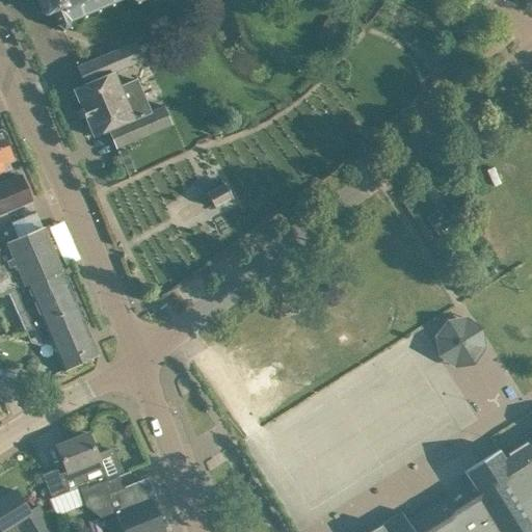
[(34,0),(41,14),(43,12),(43,15),(52,11),(57,24),(55,25),(56,27),(59,26),(62,29),(61,31),(64,31),(64,29),(68,27),(70,29),(71,28),(69,26),(70,22),(72,21),(83,16),(84,18),(86,17),(85,15),(97,9),(98,12),(100,11),(99,8),(110,3),(111,6),(113,5),(112,3),(118,0),(133,0),(135,1),(135,5),(137,4),(147,0),(34,0)]
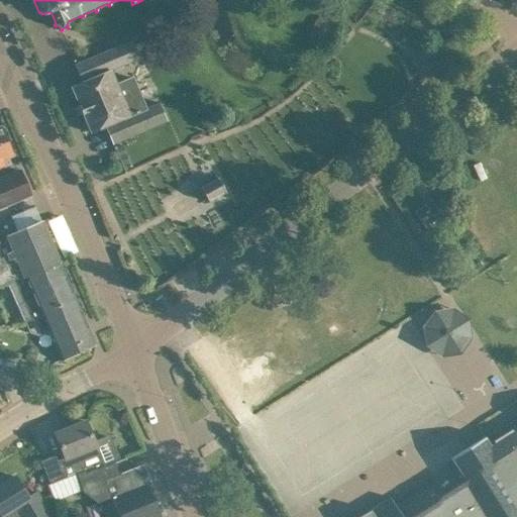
[(132,40),(74,65),(82,82),(70,87),(90,132),(105,126),(112,143),(166,120),(159,102),(145,108),(132,78),(116,84),(110,71),(139,58),(132,40)]
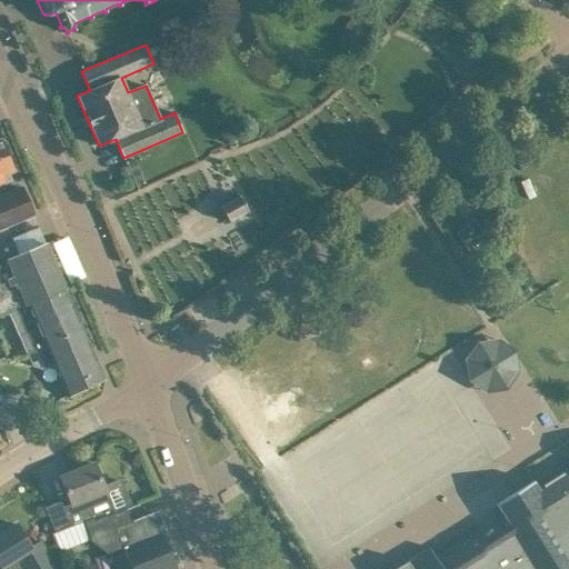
[(0,183),(6,181),(2,176),(15,170),(1,139),(0,139),(0,183)]
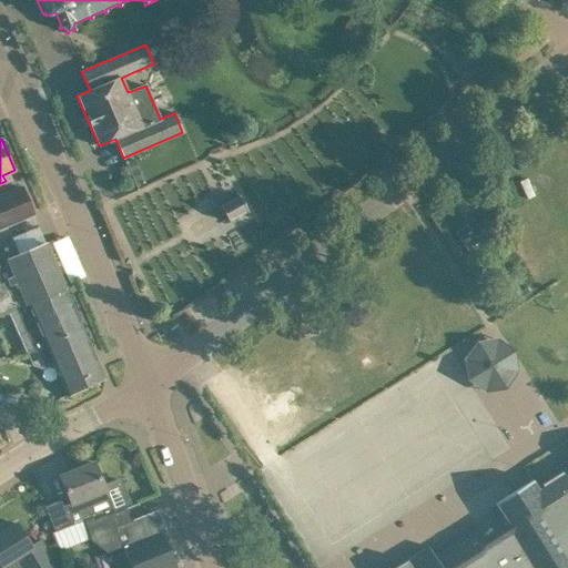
[(138,169),(130,172),(134,182),(142,179),(138,169)]
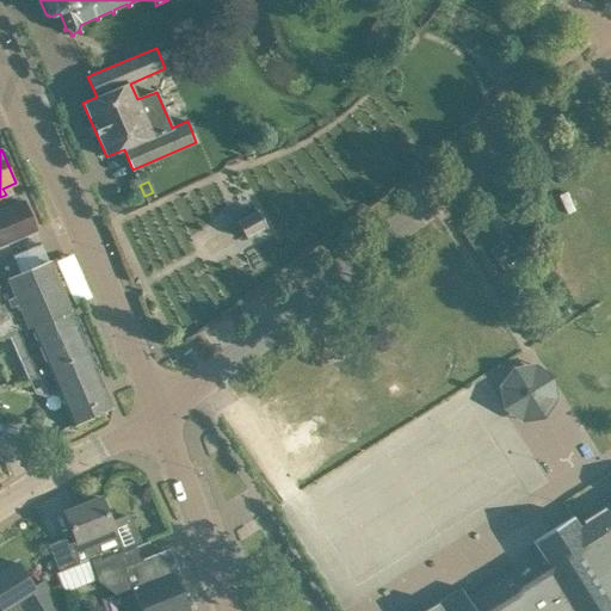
[(1,211),(0,211),(0,245),(35,229),(23,202),(1,211)]
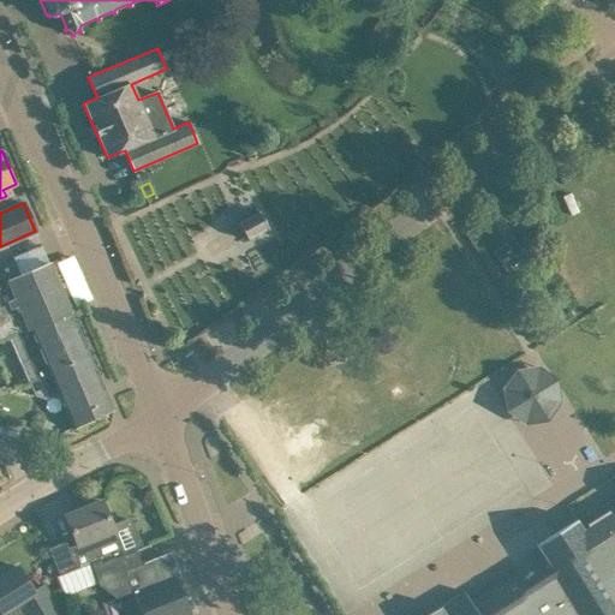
[(258,210),(237,222),(248,240),(268,228),(258,210)]
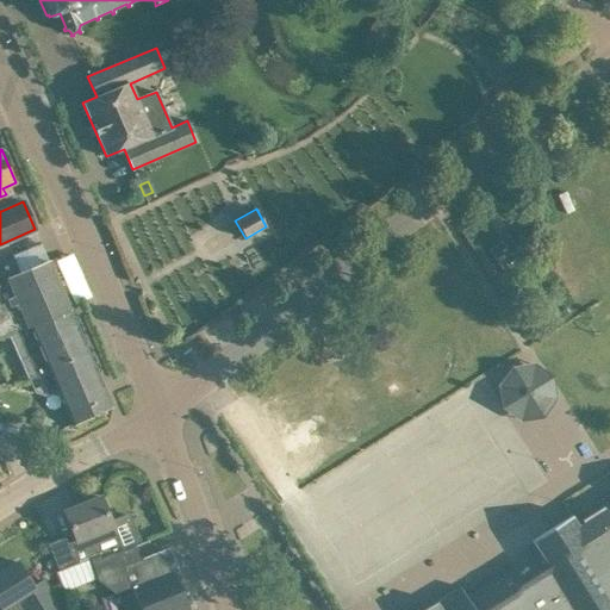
[(0,338),(8,335),(14,332),(30,328),(69,310),(48,261),(19,273),(13,260),(0,265),(0,338)]
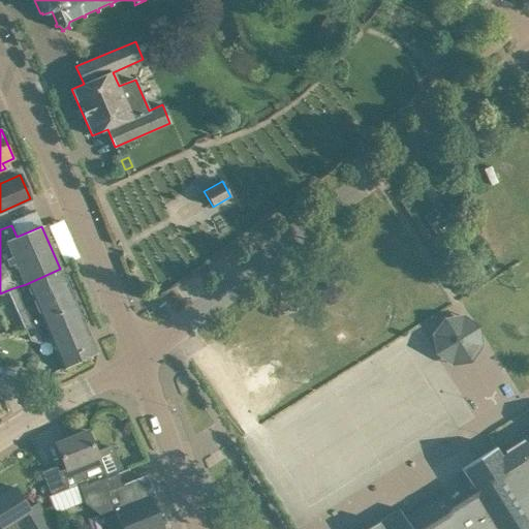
[(41,321),(43,325),(79,311),(60,269),(26,284),(12,288),(7,290),(18,311),(25,329),(41,321)]
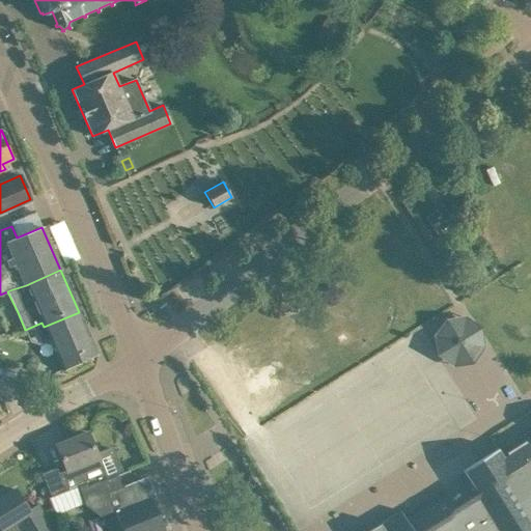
[(79,312),(44,327),(62,369),(96,355),(79,312)]
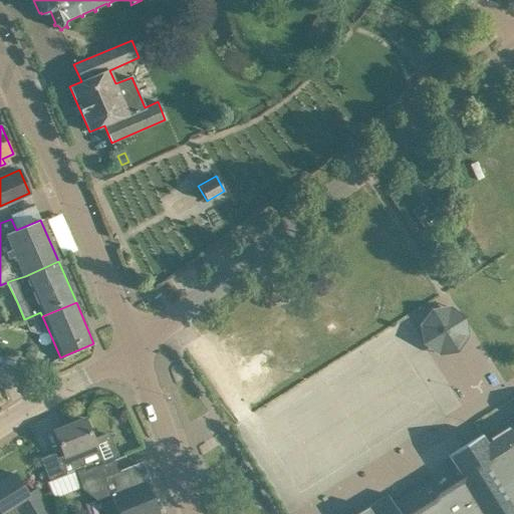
[(428,311),(433,353),(474,348),(469,306),(428,311)]
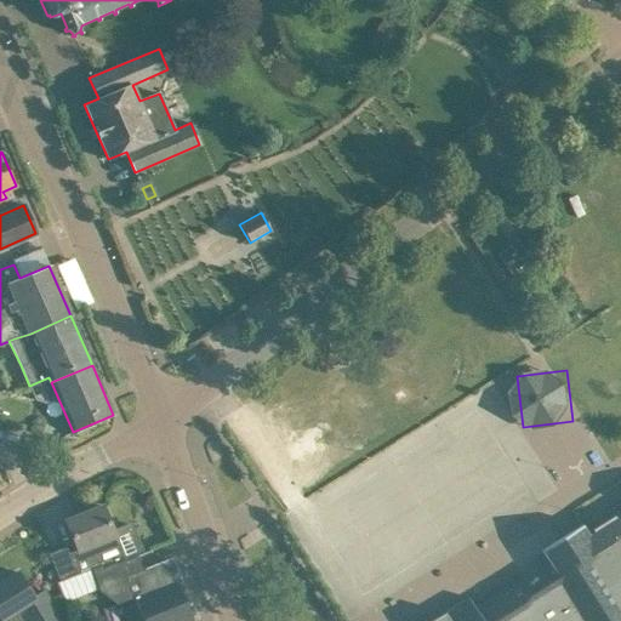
[(49,553),(60,580),(102,563),(103,565),(124,558),(102,506),(66,520),(78,550),(68,553),(66,546),(49,553)]
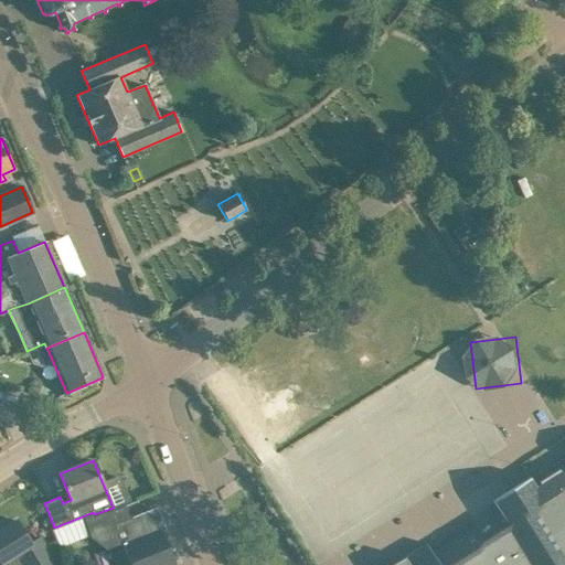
[(564,564),(564,465),(534,484),(529,477),(528,478),(492,500),(498,510),(499,510),(432,552),(426,543),(390,564),(564,564)]
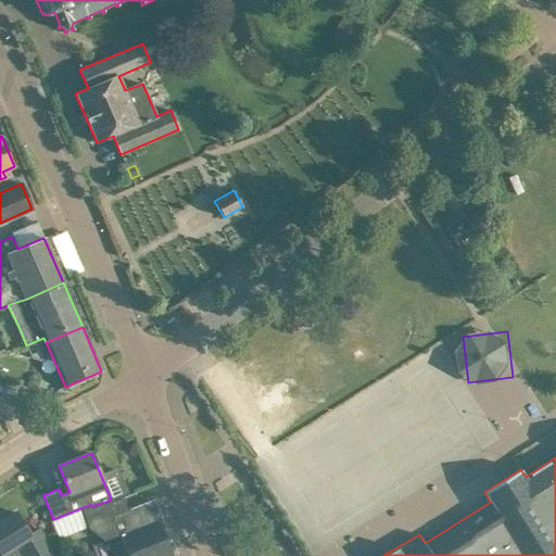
[(148,471),(138,475),(142,485),(151,482),(148,471)]
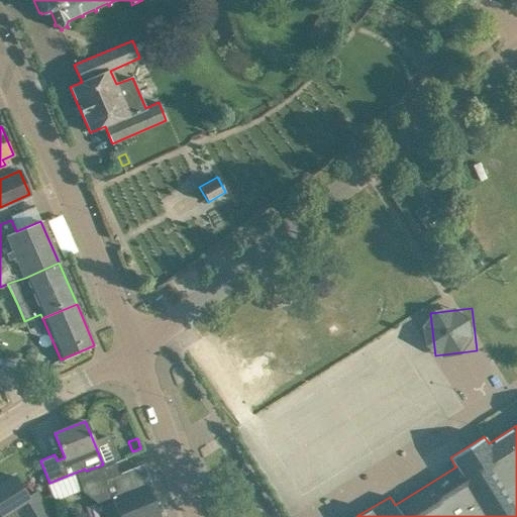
[(85,469),(49,483),(47,484),(54,501),(82,491),(100,505),(105,516),(161,516),(162,516),(156,503),(139,466),(118,474),(114,462),(104,467),(103,464),(86,471),(85,469)]
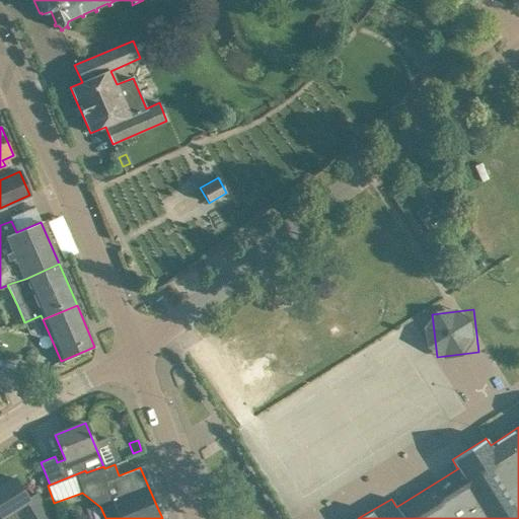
[(3,518),(52,518),(36,494),(28,499),(14,477),(0,487),(0,514),(2,517),(2,516),(3,518)]
